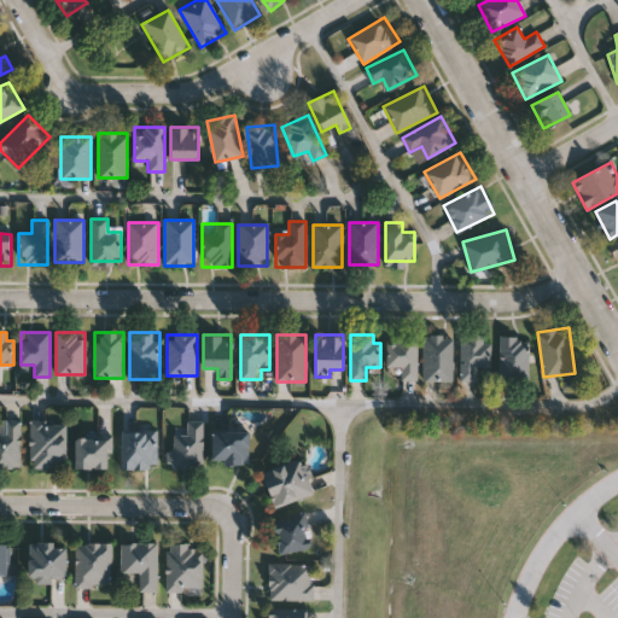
[(489,367),(477,367),(477,382),(460,382),(460,334),(489,334),(489,367)]
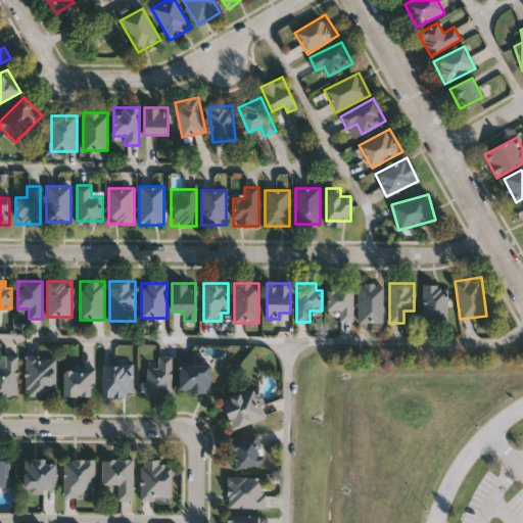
[(353,321),(340,321),(340,311),(328,311),(328,285),(353,285),(353,321)]
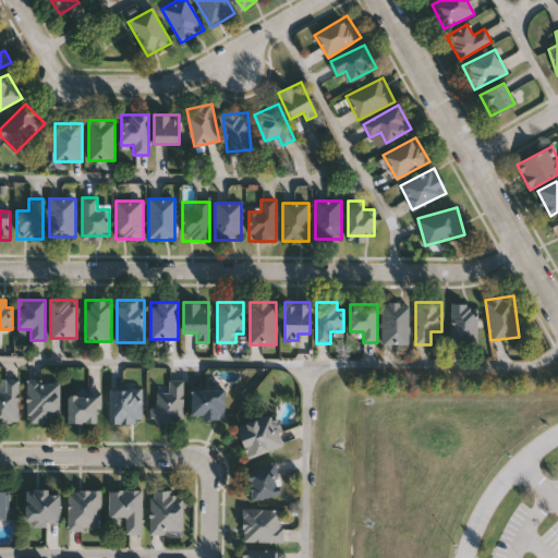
[(408,344),(381,344),(381,304),(408,304),(408,344)]
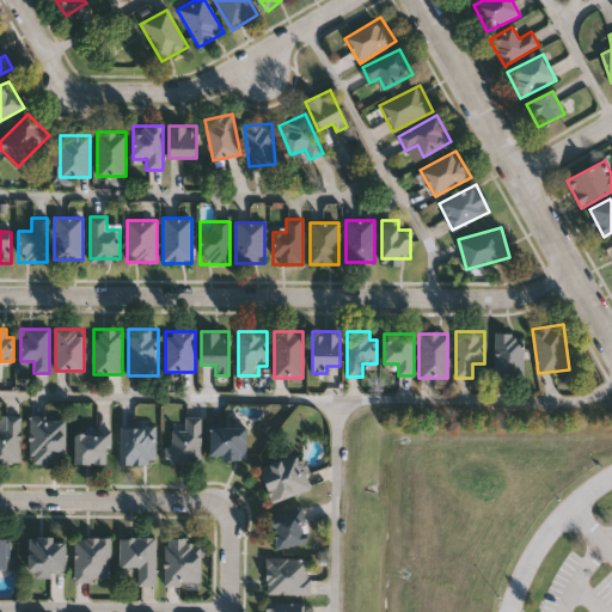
[(522,334),(522,378),(494,378),(494,334),(522,334)]
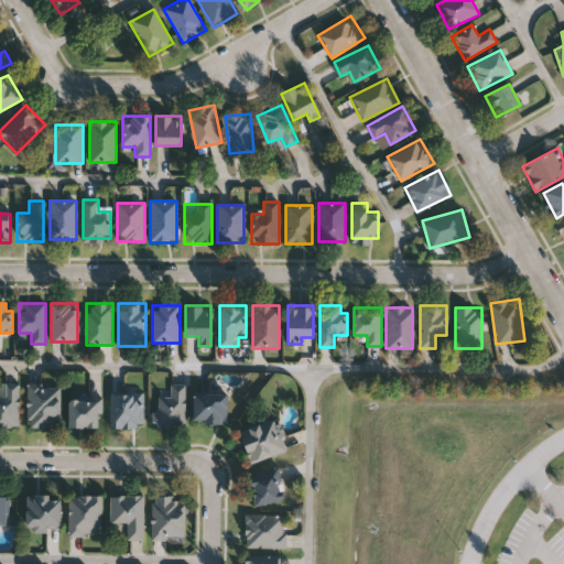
[(0,381),(18,381),(18,425),(0,425),(0,381)]
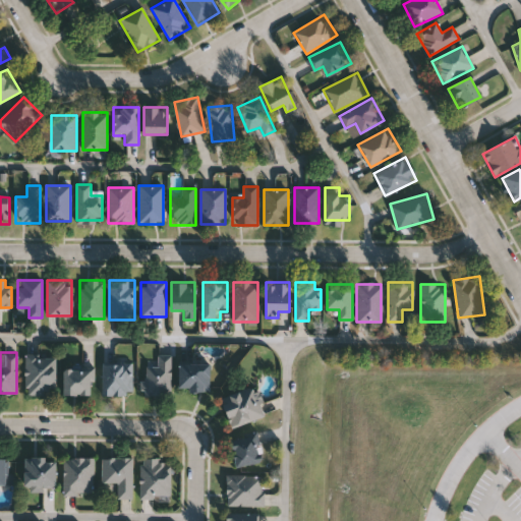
[(24,354),(54,354),(54,389),(24,389),(24,354)]
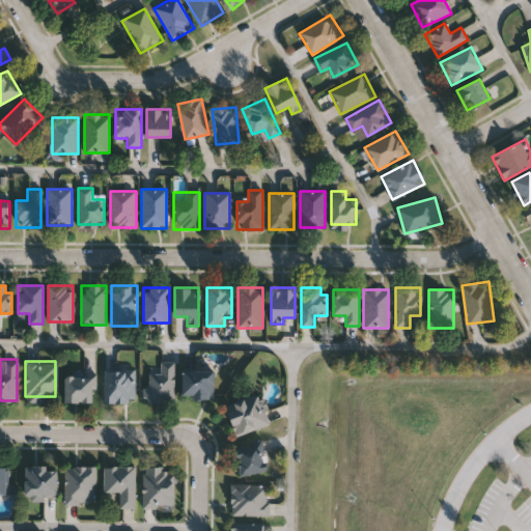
[(173,361),(173,401),(147,401),(147,371),(160,371),(160,361),(173,361)]
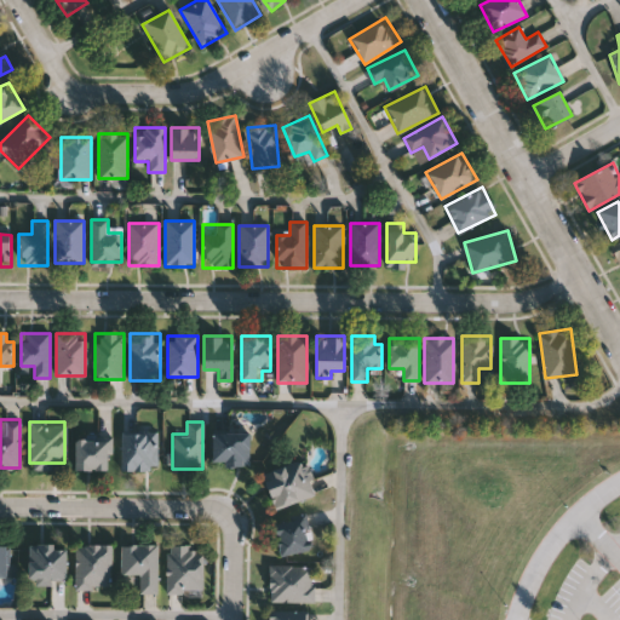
[(121,430),(156,430),(156,468),(121,468),(121,430)]
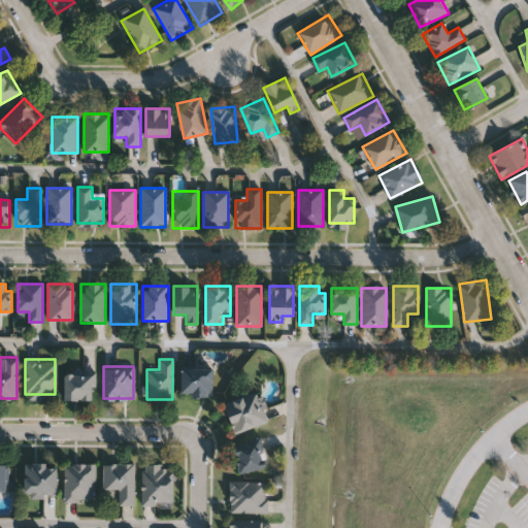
[(179,394),(179,366),(211,366),(211,394),(179,394)]
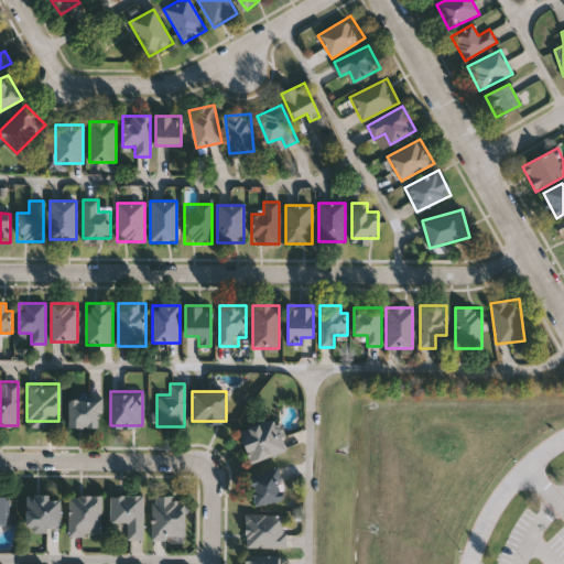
[(67,397),(99,397),(99,425),(67,425),(67,397)]
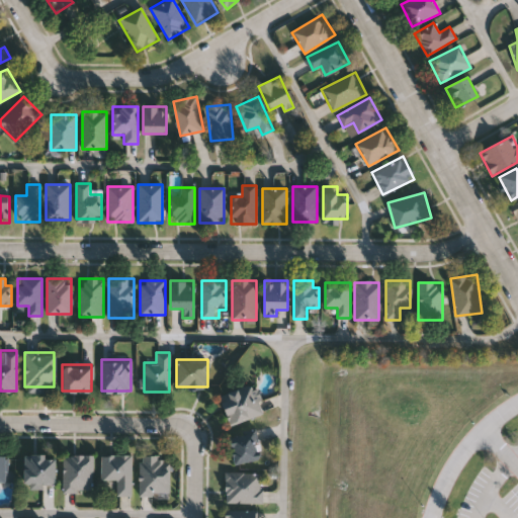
[(219,396),(251,381),(263,410),(231,424),(219,396)]
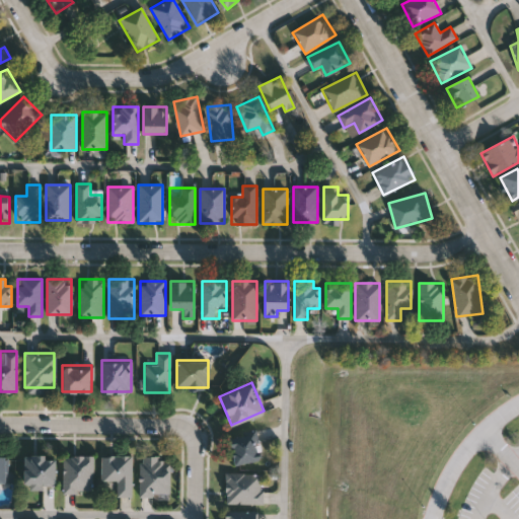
[(235,465),(226,436),(253,429),(262,457),(235,465)]
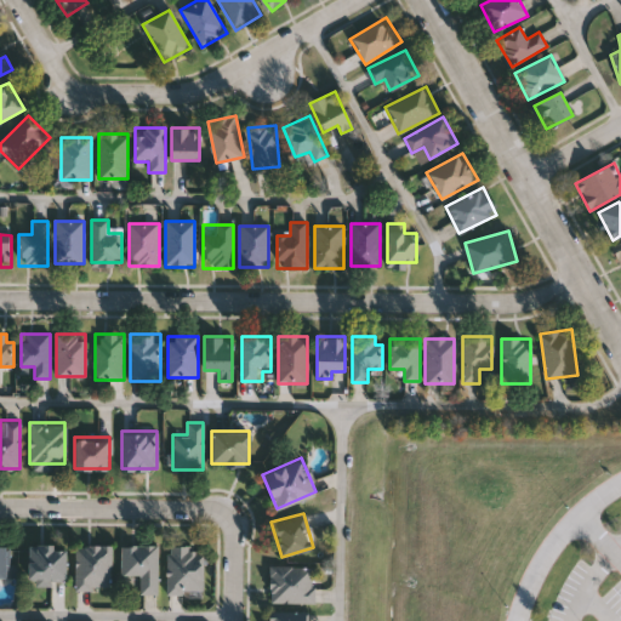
[(121,542),(158,542),(158,592),(140,592),(140,574),(121,574),(121,542)]
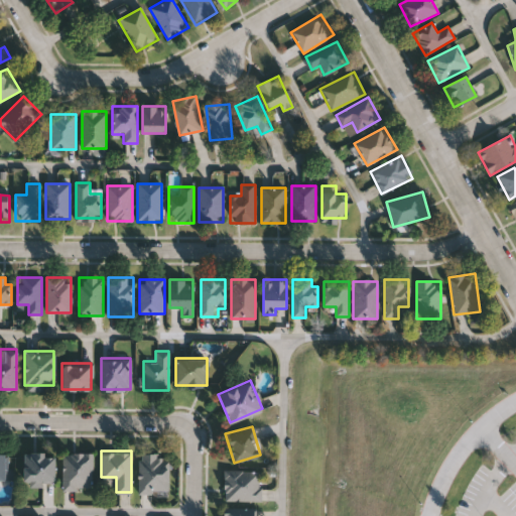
[(0,452),(11,452),(10,479),(0,479),(0,452)]
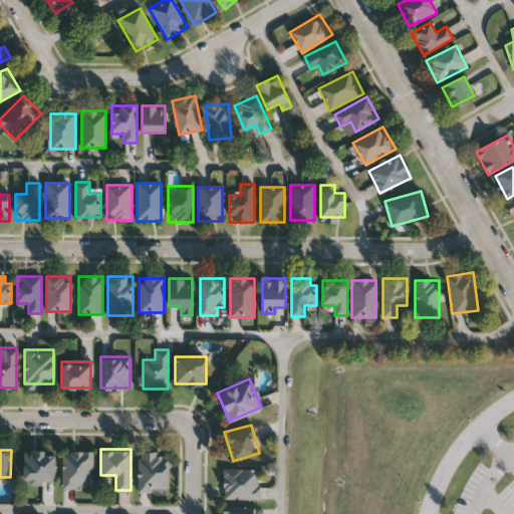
[(62,487),(62,450),(92,450),(92,487),(62,487)]
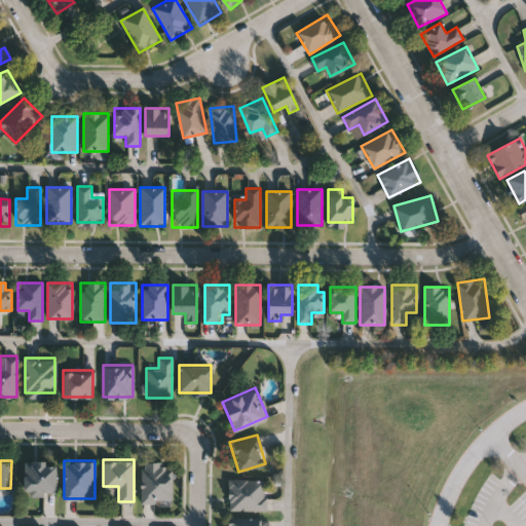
[(55,492),(24,492),(24,461),(55,461),(55,492)]
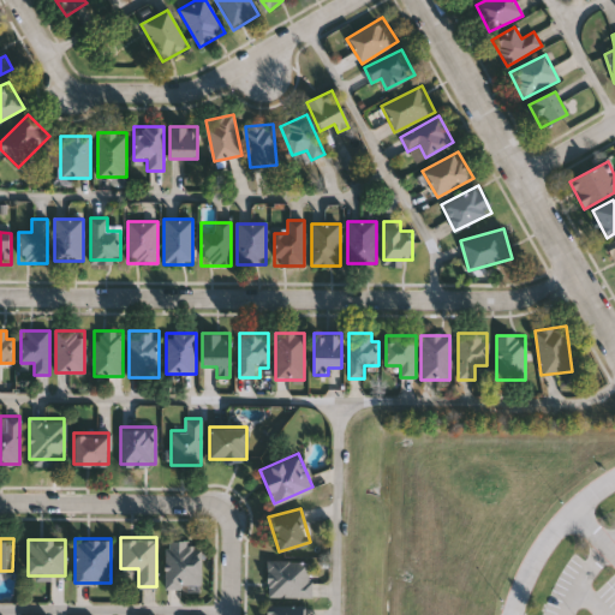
[(165,539),(199,539),(199,586),(165,586),(165,539)]
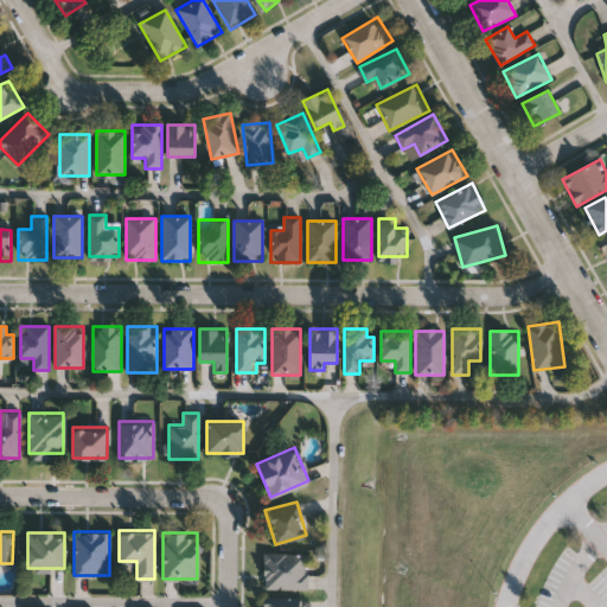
[(305,551),(305,587),(262,587),(262,551),(305,551)]
